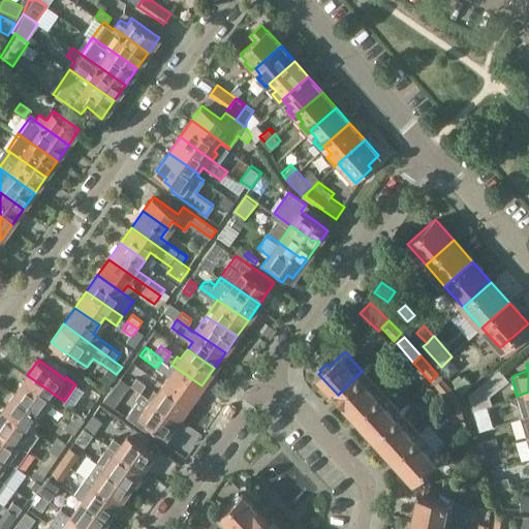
[(168,375),(163,383),(191,401),(201,385),(172,365),(165,373),(168,375)]
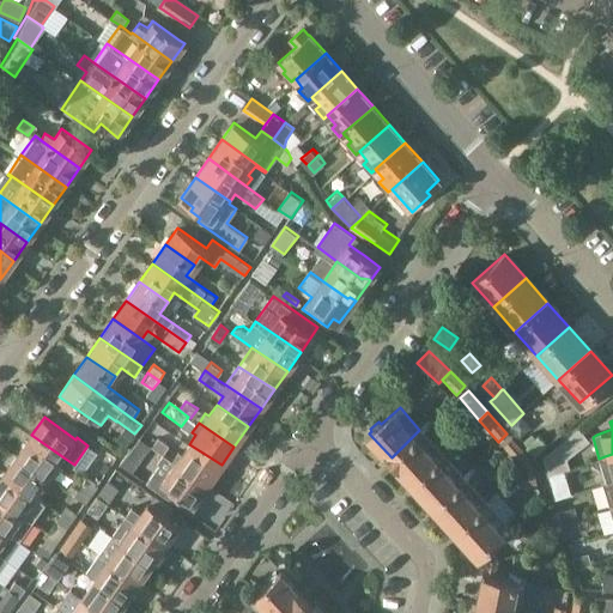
[(542,456),(548,475),(564,472),(569,469),(566,459),(588,441),(577,429),(542,456)]
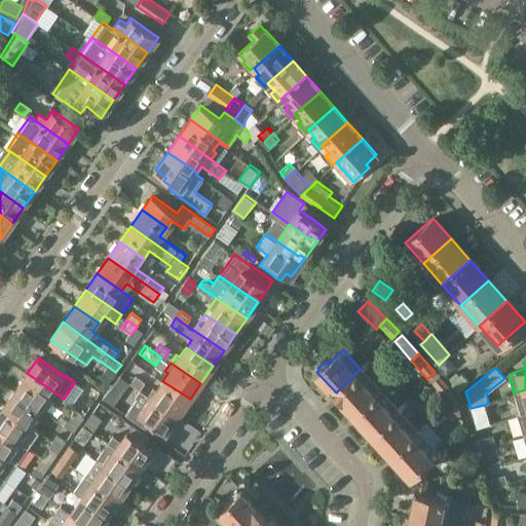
[(336,392),(345,403),(343,405),(349,411),(351,410),(353,412),(379,388),(360,369),(336,392)]
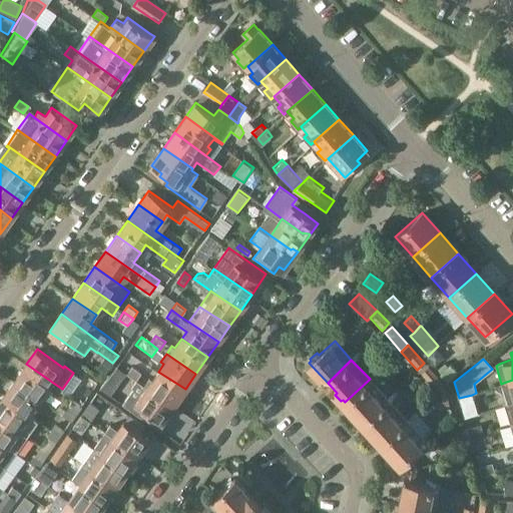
[(53,383),(26,364),(15,379),(42,398),(53,383)]
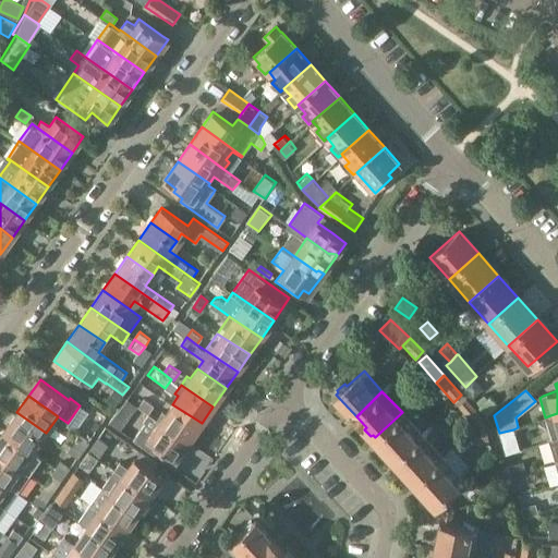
[(138,405),(148,413),(154,404),(144,398),(138,405)]
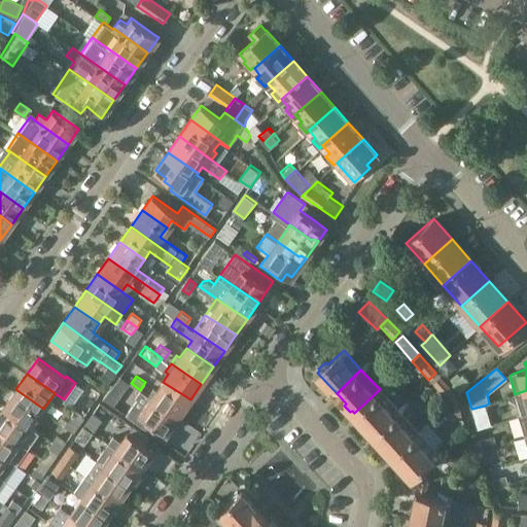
[(464,376),(454,385),(460,391),(470,383),(464,376)]
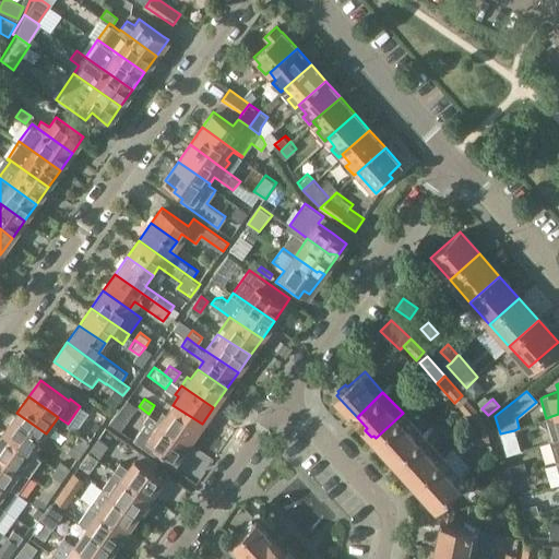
[(473,424),(482,417),(465,400),(458,406),(473,424)]
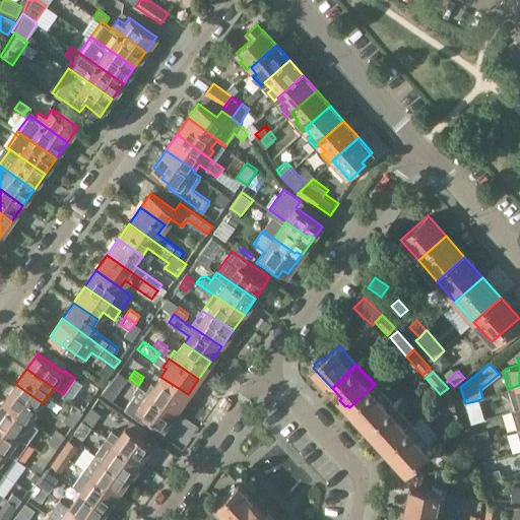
[(151,382),(146,390),(177,409),(188,394),(160,377),(155,384),(151,382)]
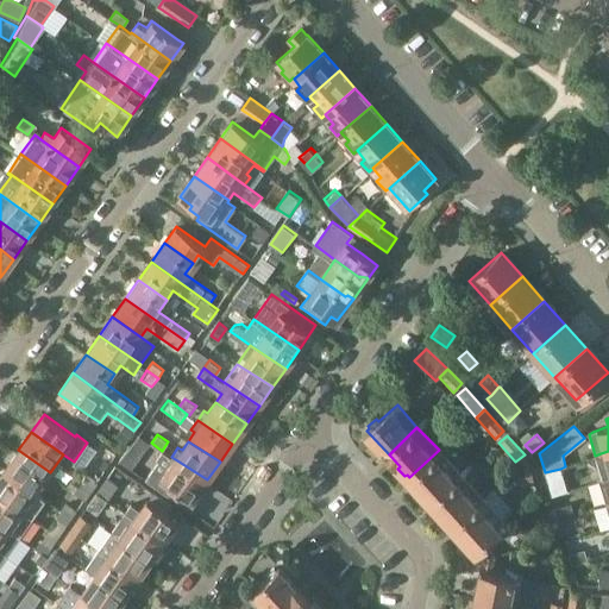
[(171,457),(162,451),(151,443),(145,451),(158,460),(145,479),(173,498),(179,491),(192,501),(207,479),(171,457)]
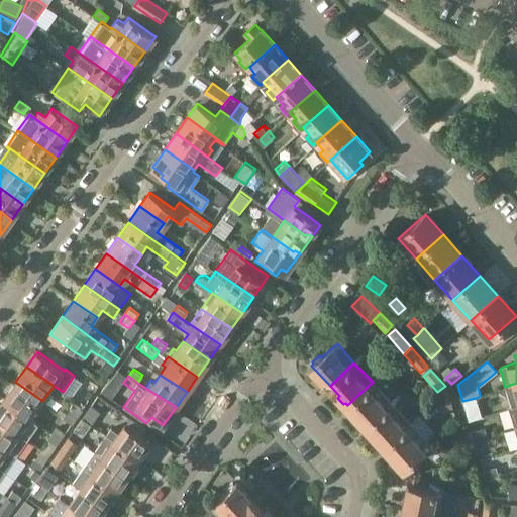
[(5,398),(32,417),(42,401),(15,382),(5,398)]
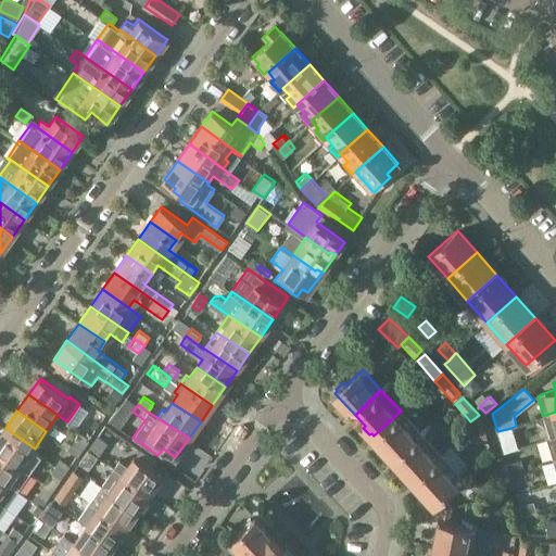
[(121,429),(128,418),(118,411),(111,421),(121,429)]
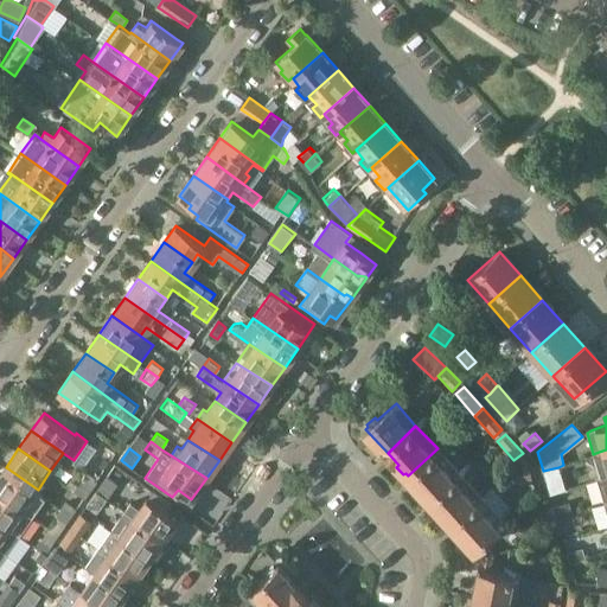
[(459,473),(438,448),(408,475),(420,489),(416,491),(423,498),(427,496),(429,499),(459,473)]
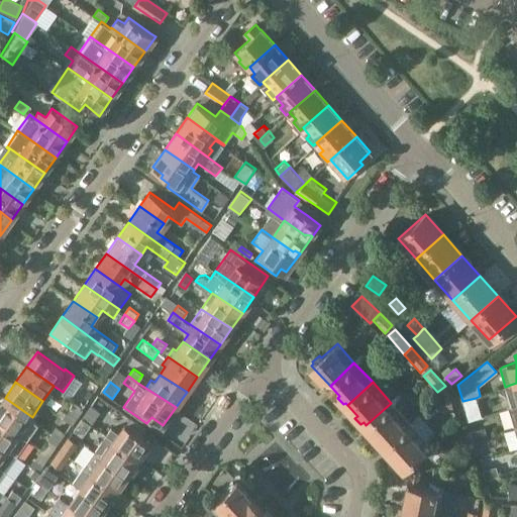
[(516,383),(510,385),(505,387),(512,406),(516,404),(516,383)]
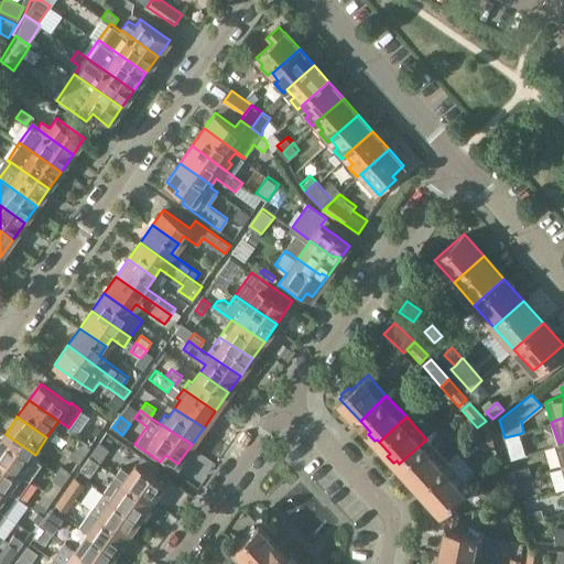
[(491,440),(486,421),(477,427),(480,442),(491,440)]
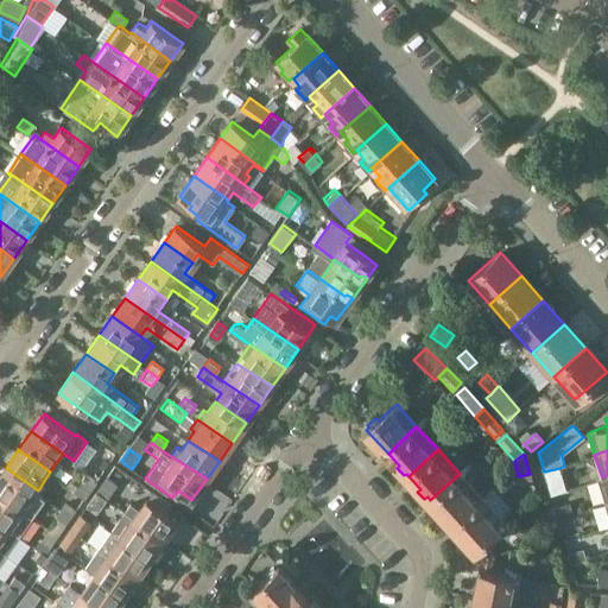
[(6,468),(0,475),(0,492),(25,508),(38,491),(6,468)]
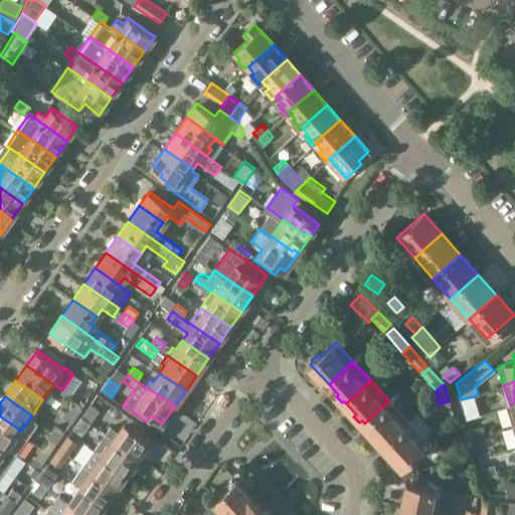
[(479,415),(474,396),(461,399),(467,419),(479,415)]
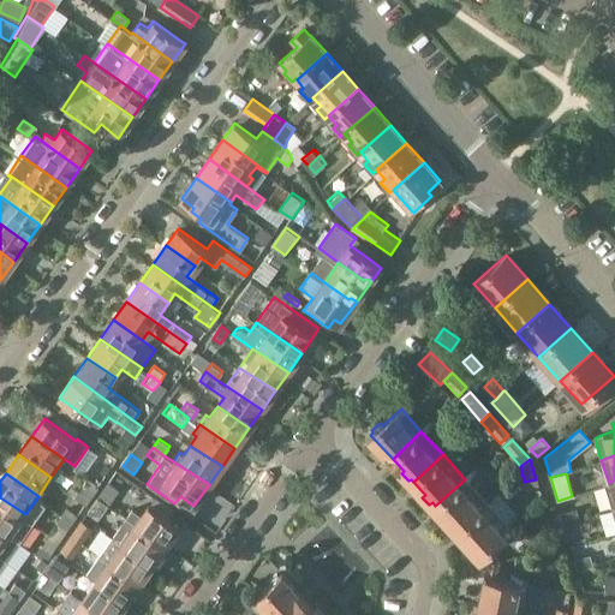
[(100,484),(90,477),(85,483),(95,490),(100,484)]
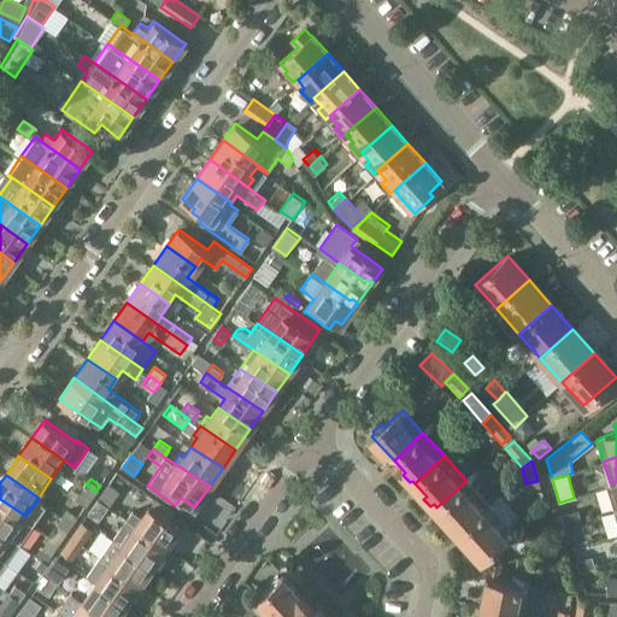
[(489,505),(474,488),(468,482),(466,481),(436,507),(448,521),(446,522),(453,530),(456,528),(459,533),(489,505)]
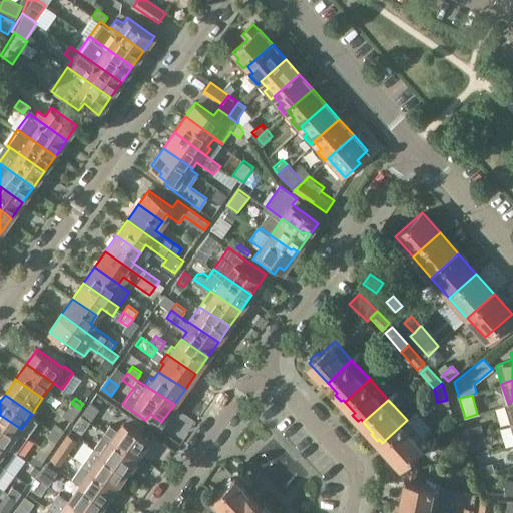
[(502,406),(508,424),(512,422),(512,401),(508,403),(508,404),(502,406)]
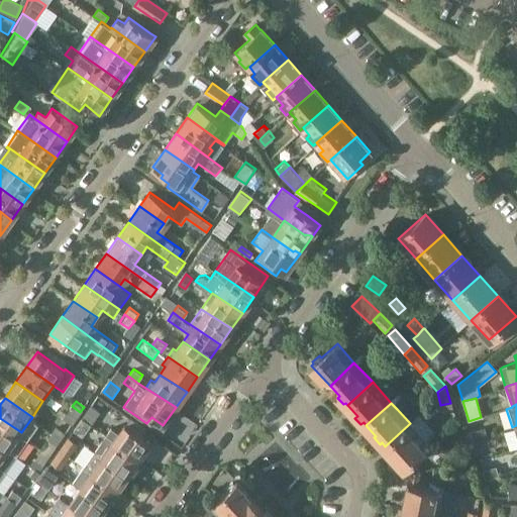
[(83,419),(92,425),(101,413),(92,406),(83,419)]
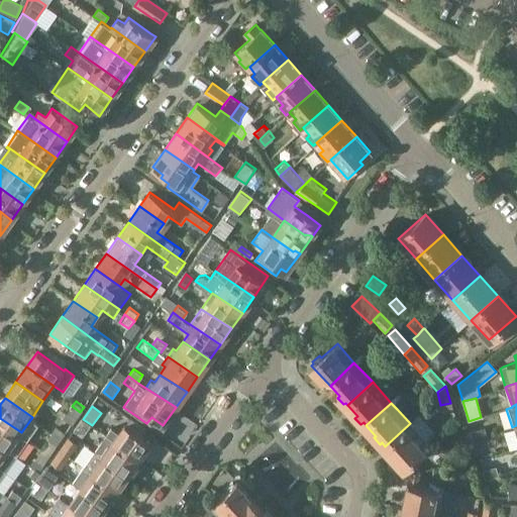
[(0,418),(0,441),(15,452),(26,436),(21,432),(0,418)]
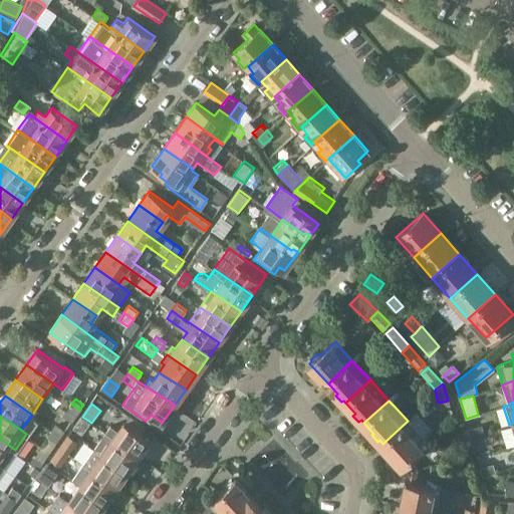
[(91,423),(82,417),(73,429),(83,436),(91,423)]
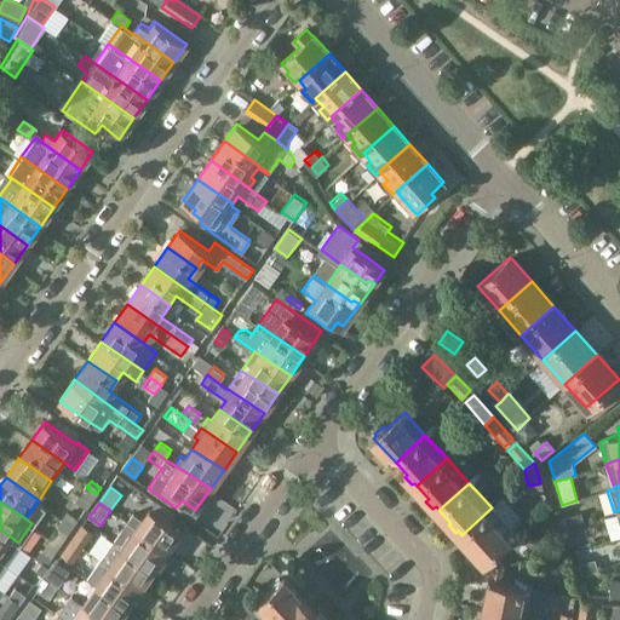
[(461,535),(472,546),(469,549),(477,557),(480,555),(486,562),(494,555),(504,545),(505,547),(517,535),(492,507),(461,535)]
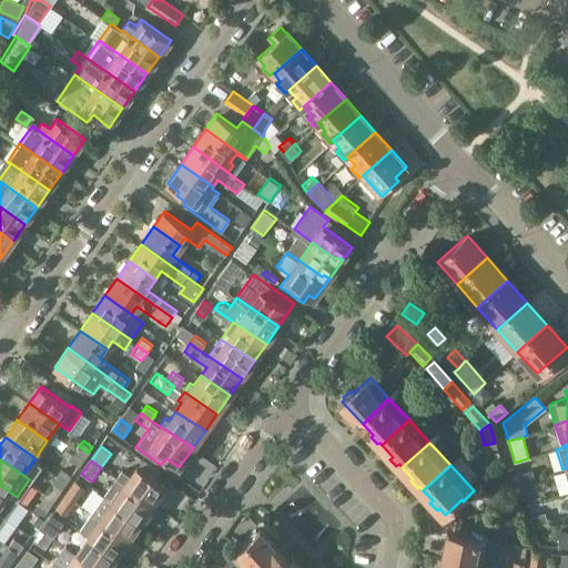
[(154,503),(165,487),(138,467),(131,476),(123,470),(118,478),(154,503)]
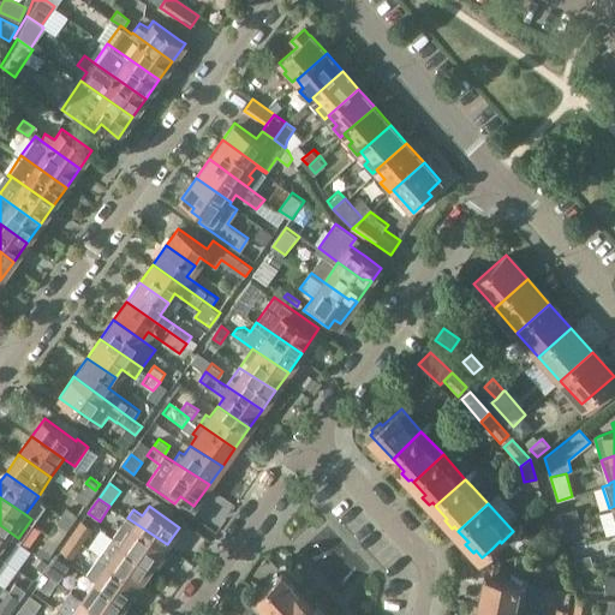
[(66,508),(54,524),(57,525),(67,532),(77,517),(66,508)]
